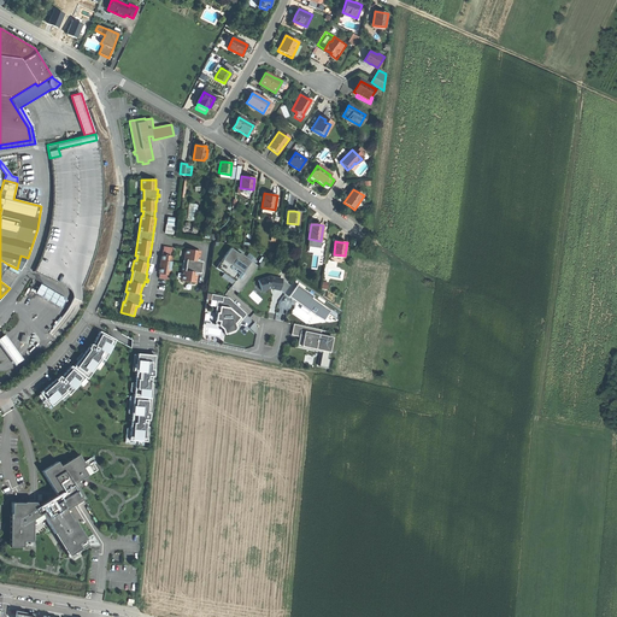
[(159,274),(169,275),(170,270),(171,262),(172,247),(164,246),(163,256),(162,256),(159,274)]
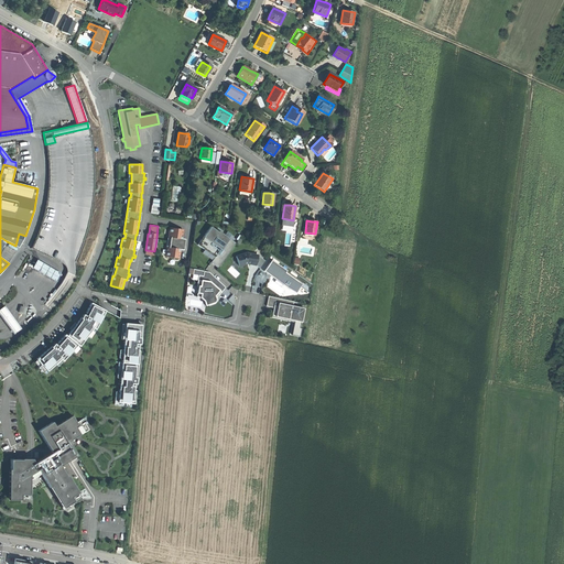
[(210,227),(197,245),(214,257),(215,258),(220,249),(223,250),(218,257),(217,256),(212,263),(218,268),(223,261),(236,243),(219,231),(218,232),(210,227)]
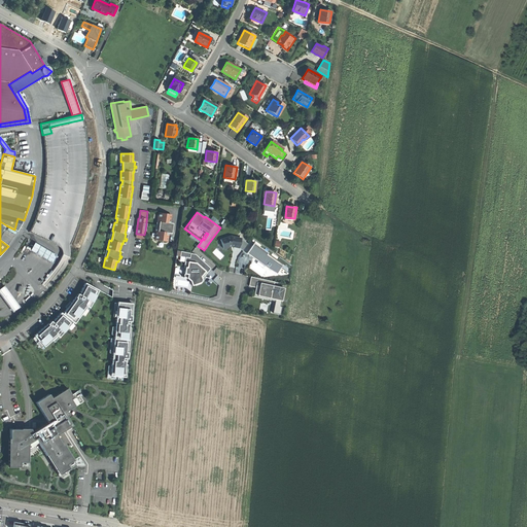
[(171,215),(159,213),(157,221),(159,222),(157,232),(156,231),(154,240),(167,241),(168,234),(168,233),(170,234),(170,230),(172,230),(172,227),(170,227),(171,223),(170,223),(171,215)]
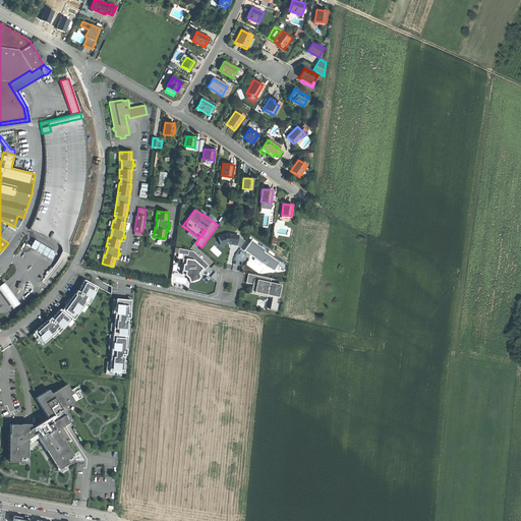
[(17,229),(23,218),(17,216),(14,227),(17,229)]
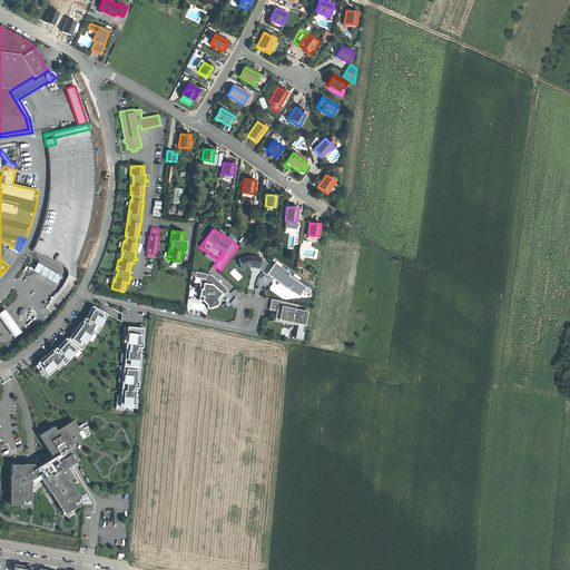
[(213,265),(214,266),(219,258),(220,259),(225,253),(223,252),(217,261),(216,259),(213,265)]
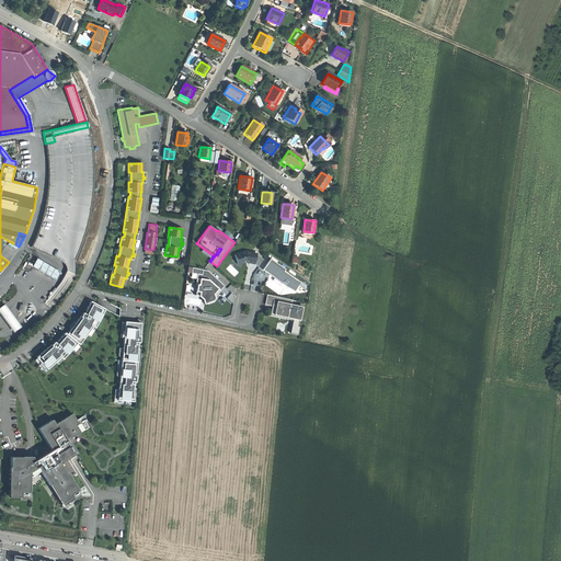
[(235,254),(238,264),(245,262),(249,263),(254,264),(256,254),(245,251),(235,254)]
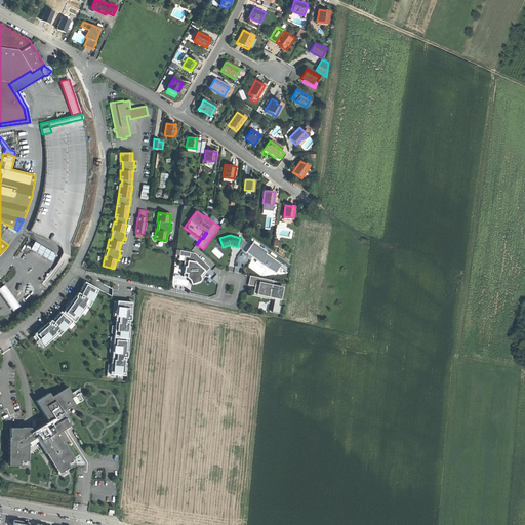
[(247,243),(240,238),(238,247),(242,250),(247,243)]
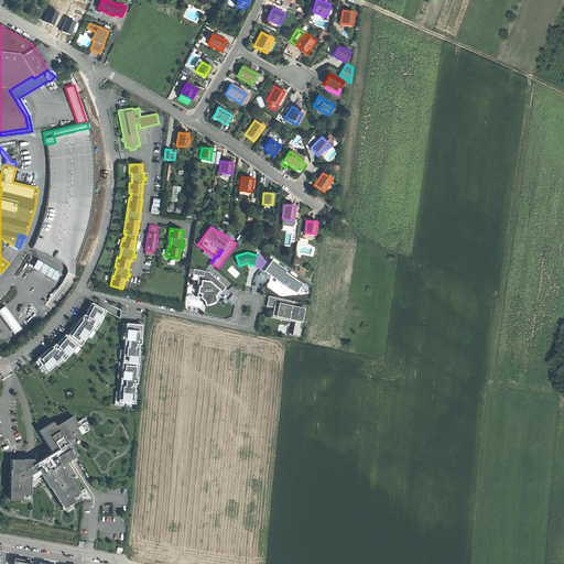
[(62,274),(31,257),(26,264),(57,282),(62,274)]
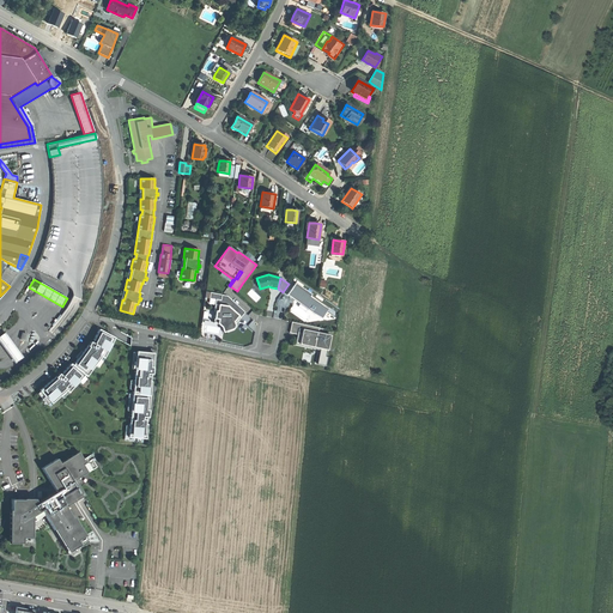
[(298,303),(314,314),(317,315),(322,308),(326,311),(334,317),(335,311),(291,280),(289,284),(283,292),(298,303)]
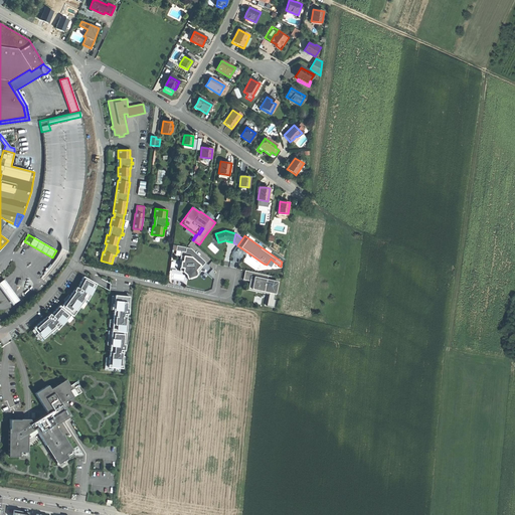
[(190,248),(176,245),(175,250),(181,251),(179,262),(180,262),(178,272),(182,273),(183,274),(185,275),(187,279),(195,276),(196,274),(196,273),(205,263),(190,248)]
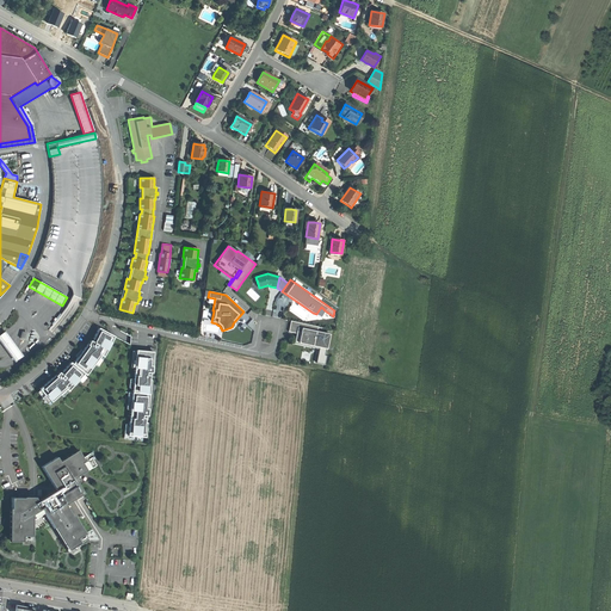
[(320,318),(325,310),(321,307),(316,314),(313,313),(320,318)]
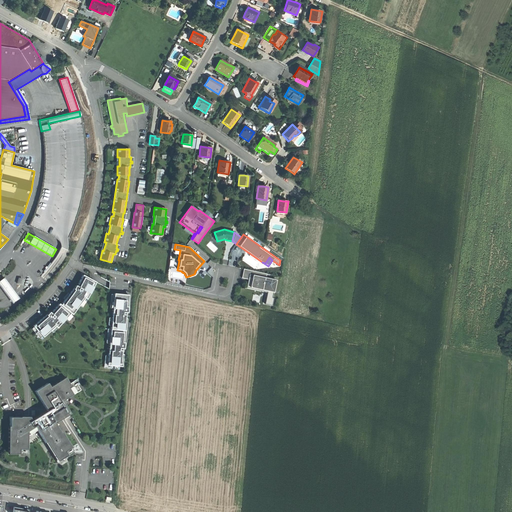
[(266,278),(267,274),(244,269),(242,278),(249,279),(250,278),(252,278),(250,287),(273,292),(276,280),(266,278)]
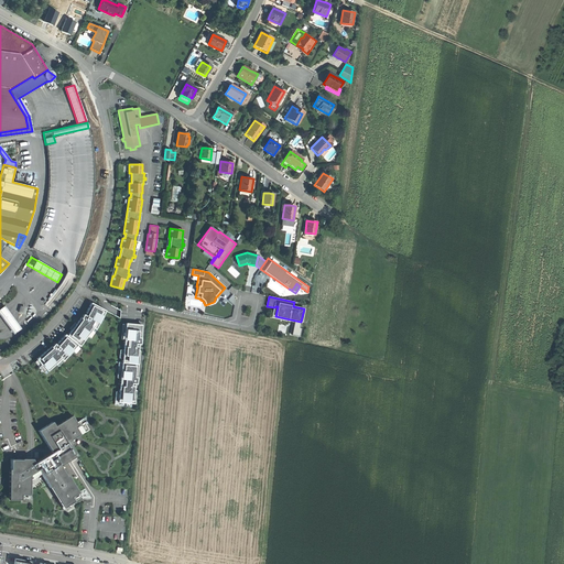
[(51,346),(36,359),(46,371),(55,364),(61,359),(61,358),(62,357),(64,359),(72,350),(77,345),(77,344),(80,339),(83,342),(87,336),(93,327),(94,325),(97,326),(101,317),(99,316),(102,310),(91,303),(84,315),(83,314),(66,336),(64,335),(55,345),(54,344),(51,347),(51,346)]
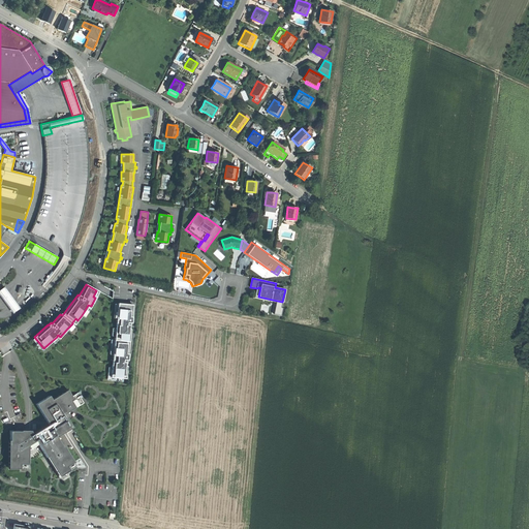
[(5,286),(0,289),(0,297),(12,314),(21,308),(5,286)]
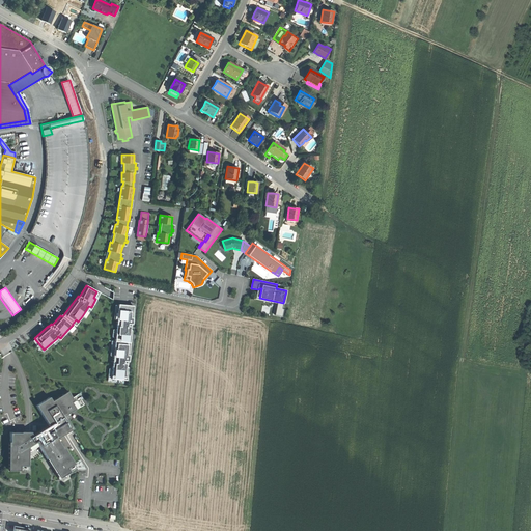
[(259,288),(258,289),(257,295),(256,299),(277,303),(276,308),(282,309),(283,303),(259,298),(261,288),(259,288)]
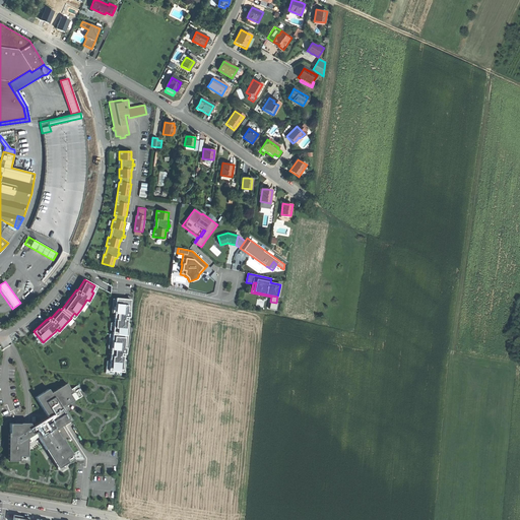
[(130,300),(115,298),(115,299),(114,313),(113,323),(112,330),(112,334),(111,348),(109,362),(109,371),(120,372),(123,373),(125,360),(123,360),(123,354),(125,354),(128,323),(126,323),(126,318),(128,318),(130,300)]
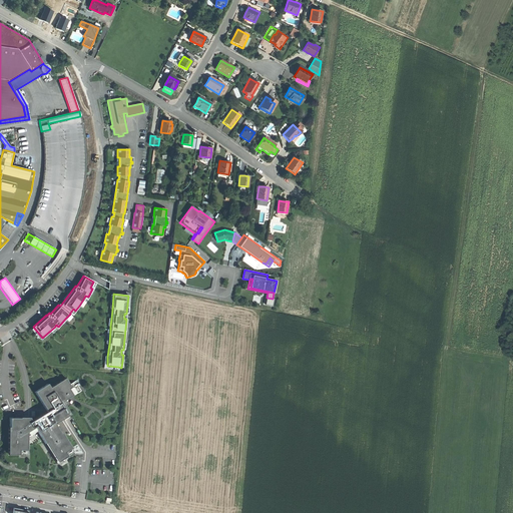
[(84,298),(79,306),(82,308),(88,297),(85,296),(84,298)]
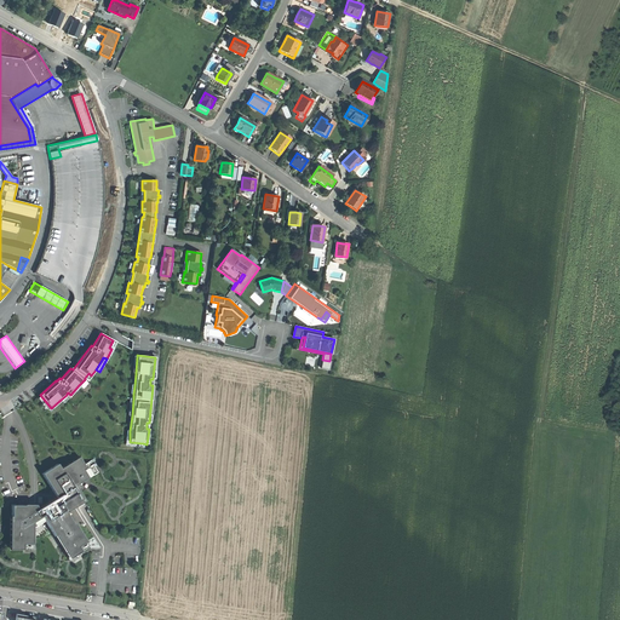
[(329,361),(322,360),(321,368),(329,369),(331,361),(329,361)]
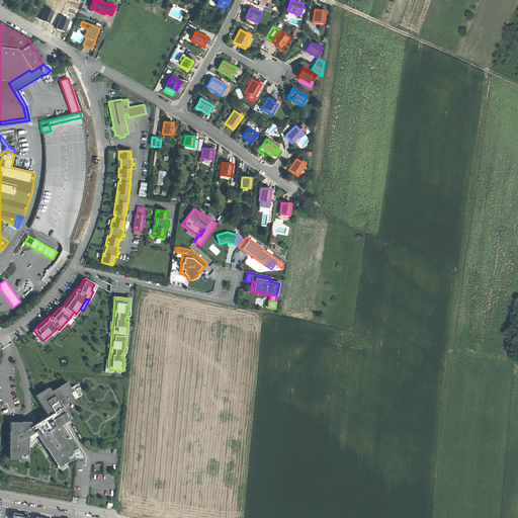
[(76,314),(74,312),(71,316),(71,317),(66,322),(68,324),(76,314)]
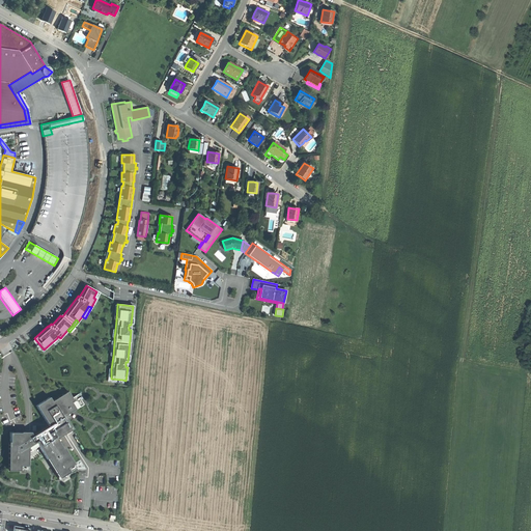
[(111,379),(111,369),(108,368),(107,382),(122,383),(122,380),(111,379)]
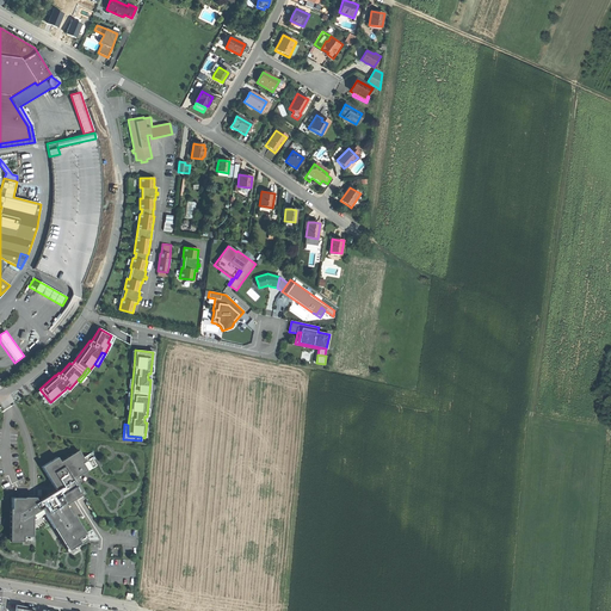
[(69,550),(80,543),(78,538),(85,534),(74,514),(72,516),(66,505),(84,494),(75,479),(96,466),(91,457),(85,462),(78,450),(60,462),(57,457),(42,467),(56,491),(37,503),(36,499),(12,498),(11,542),(23,542),(23,537),(32,537),(32,520),(45,512),(69,550)]
